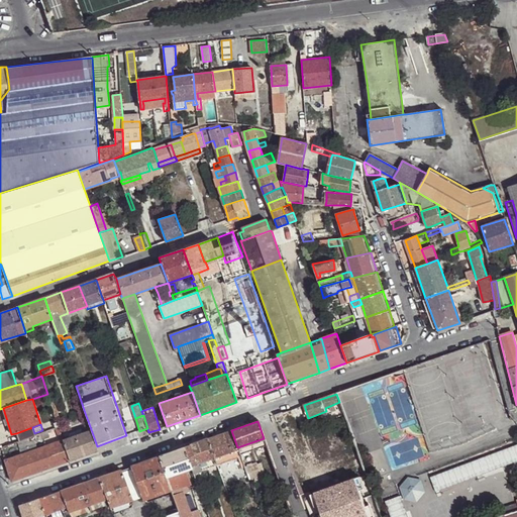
[(32,427),(16,433),(19,441),(33,436),(35,435),(34,433),(32,427)]
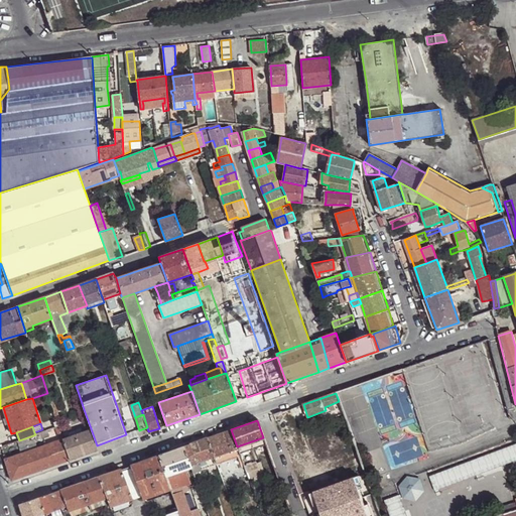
[(91,428),(62,438),(70,460),(98,449),(97,445),(91,428)]
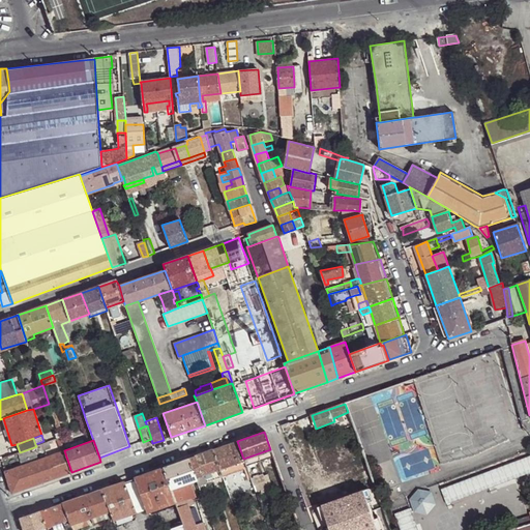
[(244,461),(243,459),(237,441),(212,449),(219,469),(244,461)]
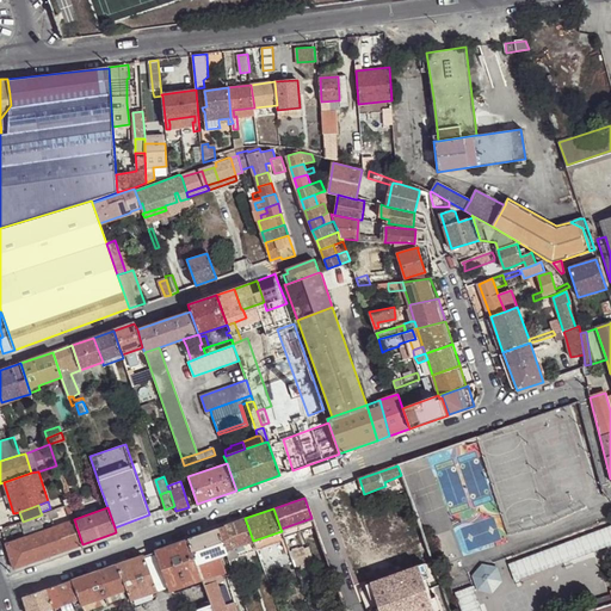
[(115,528),(116,532),(150,520),(149,514),(115,528)]
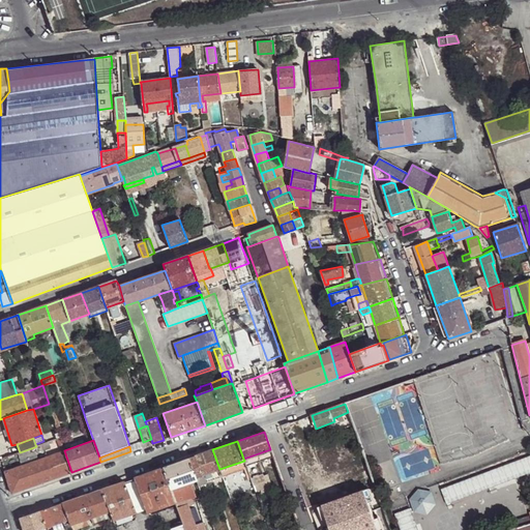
[(204,474),(219,469),(212,449),(187,459),(196,480),(200,491),(204,490),(203,483),(206,481),(206,480),(204,474)]
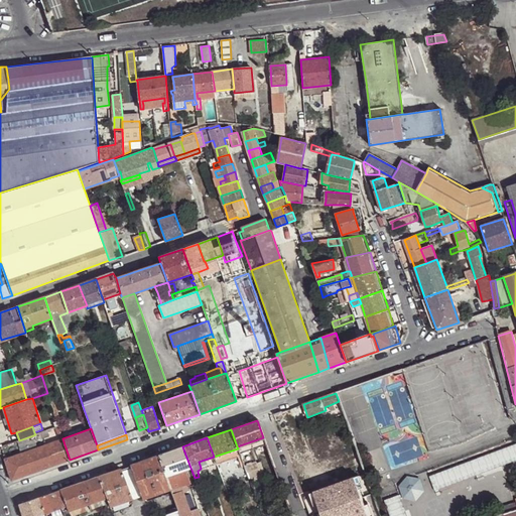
[(45,444),(52,466),(70,460),(62,438),(58,439),(46,443),(45,444)]
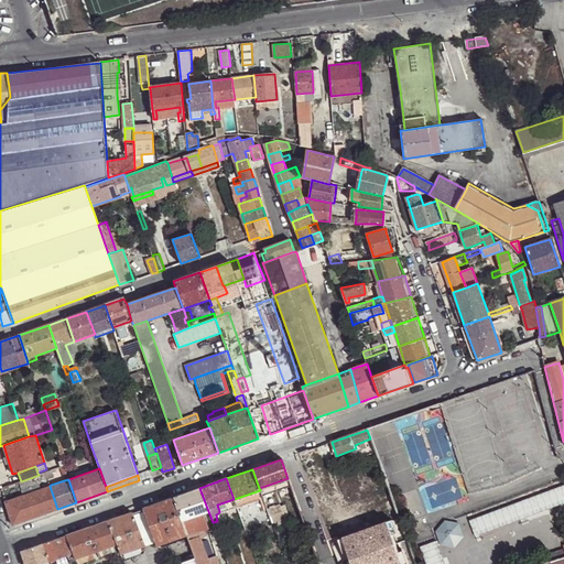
[(563,483),(476,516),(484,535),(563,505),(563,483)]
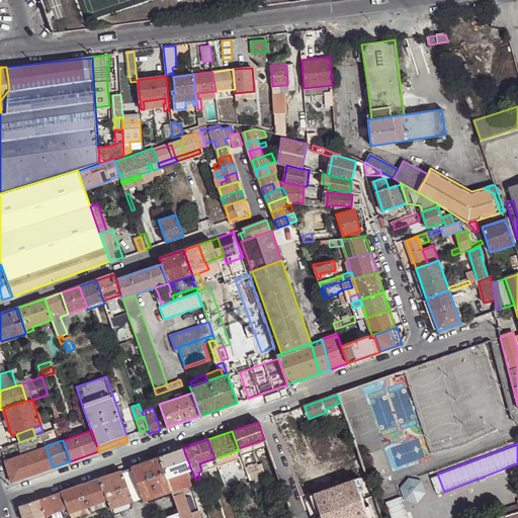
[(46,446),(4,460),(11,483),(53,467),(46,446)]
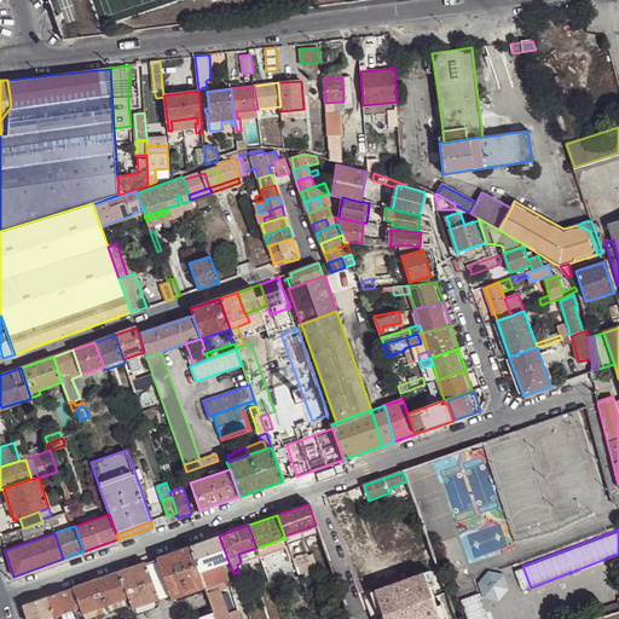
[(229,561),(219,536),(190,545),(200,571),(229,561)]
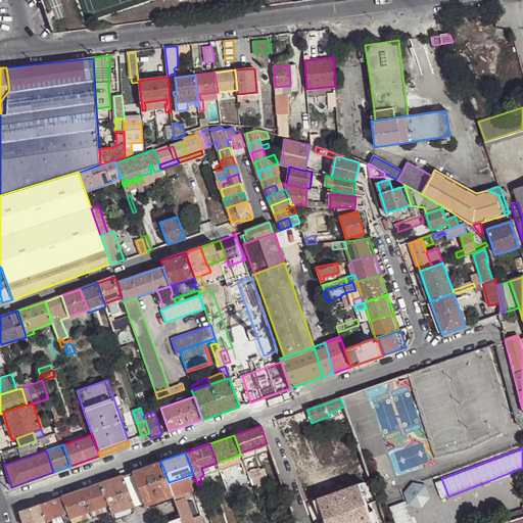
[(242,459),(241,455),(217,463),(219,468),(220,470),(243,461),(242,459)]
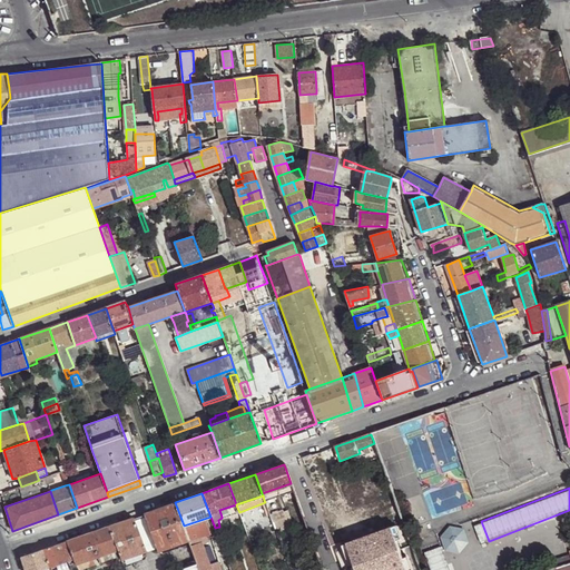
[(268,499),(264,500),(265,502),(267,509),(274,505),(272,500),(268,501),(268,499)]
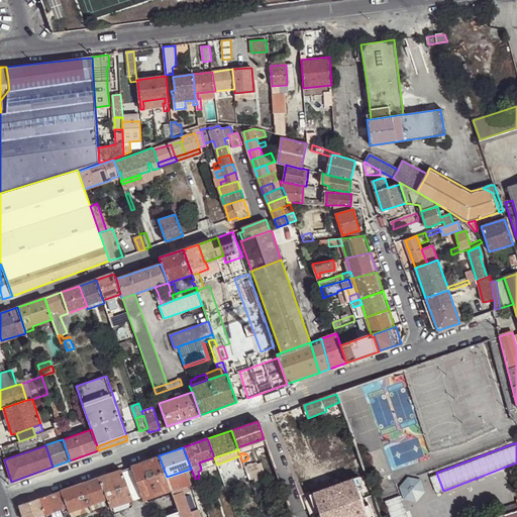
[(167,477),(159,455),(131,464),(129,467),(133,478),(141,497),(170,487),(167,477)]
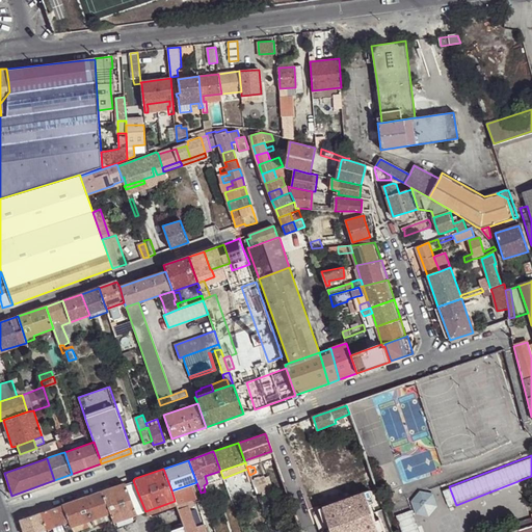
[(222,476),(220,471),(205,476),(207,482),(222,476)]
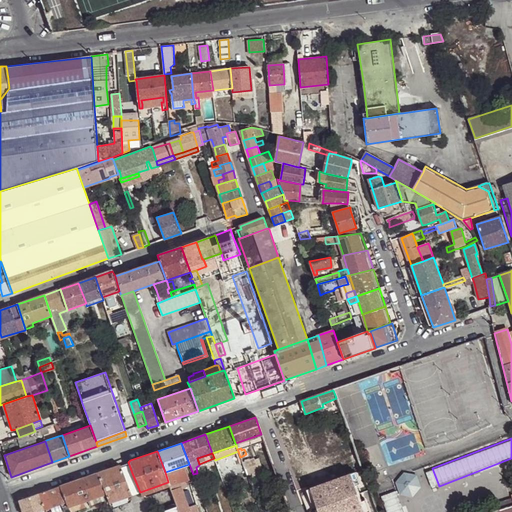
[(244,467),(245,470),(250,468),(247,459),(242,461),(244,467)]
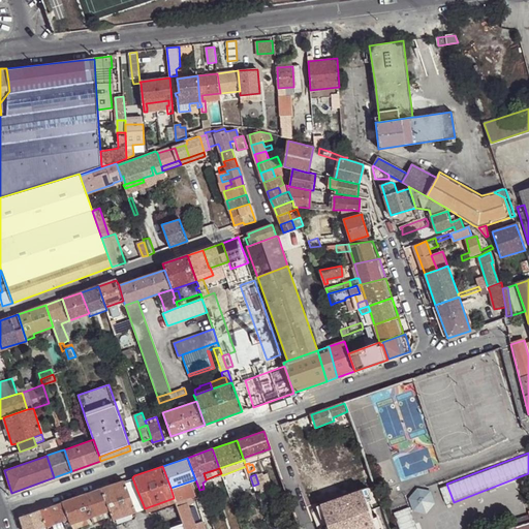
[(135,512),(124,479),(101,488),(109,509),(111,516),(113,520),(135,512)]
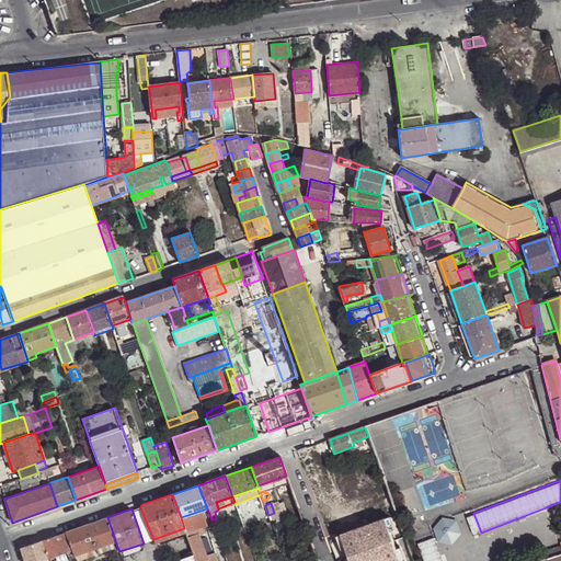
[(405,560),(381,514),(344,534),(357,560),(405,560)]
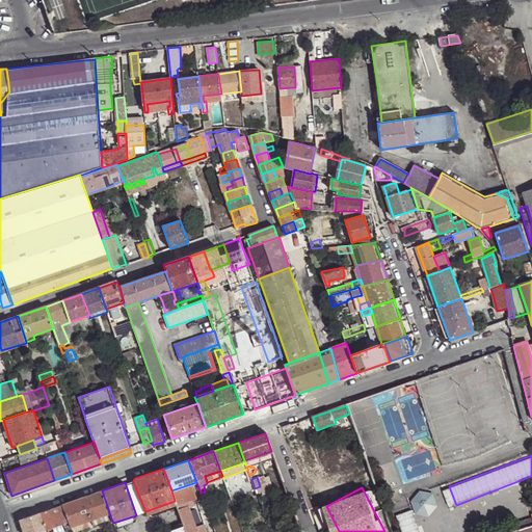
[(109,512),(102,490),(62,505),(69,525),(70,527),(90,520),(109,512)]
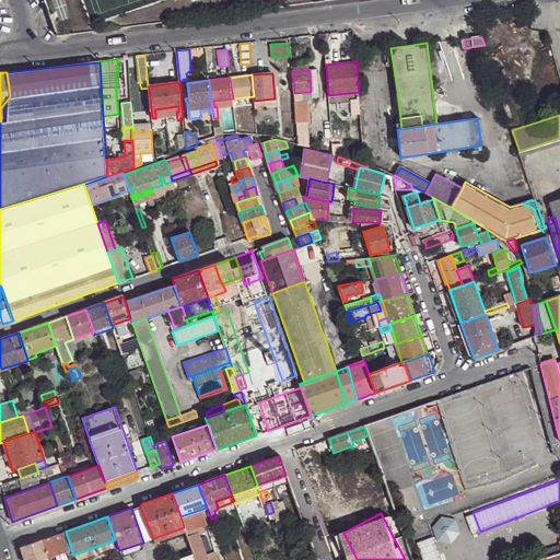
[(444,521),(436,528),(441,539),(451,541),(458,532),(454,522),(444,521)]
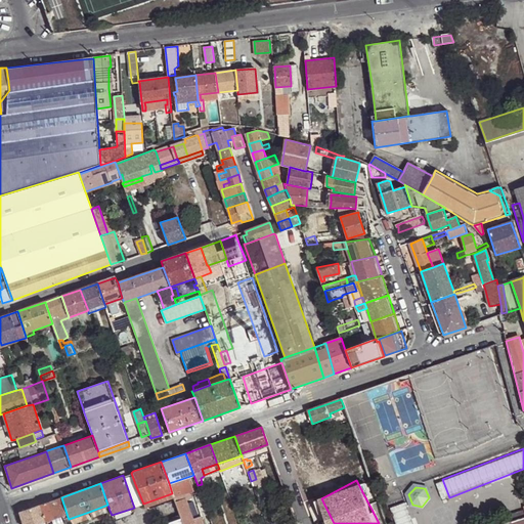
[(173,496),(172,493),(143,504),(144,505),(148,508),(174,498),(173,496)]
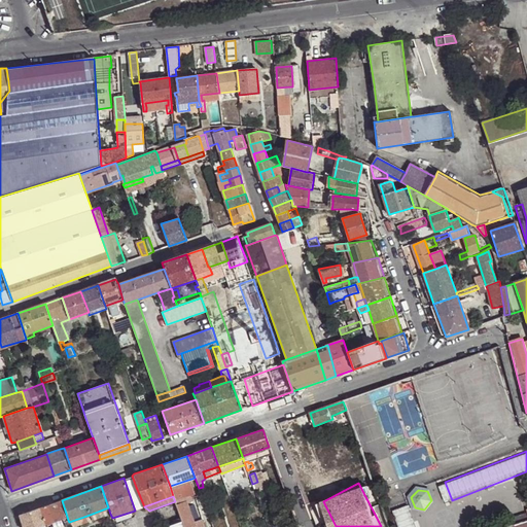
[(68,520),(62,500),(39,507),(44,524),(62,518),(64,522),(68,520)]
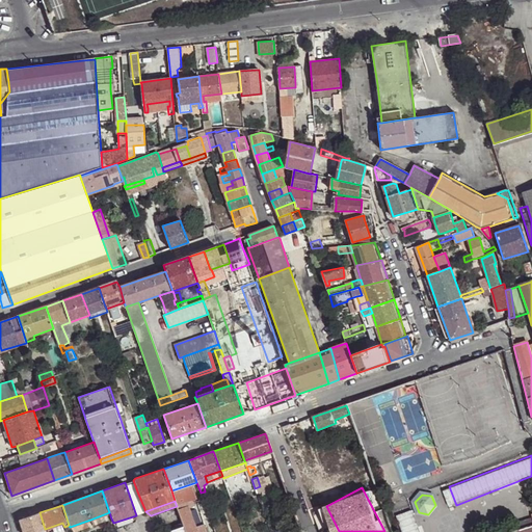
[(186,531),(194,531),(197,531),(198,531),(189,505),(182,508),(178,509),(184,526),(186,531)]
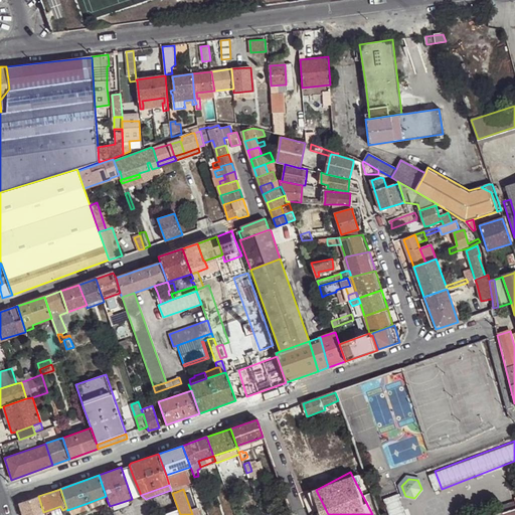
[(193,493),(186,495),(192,510),(199,507),(193,493)]
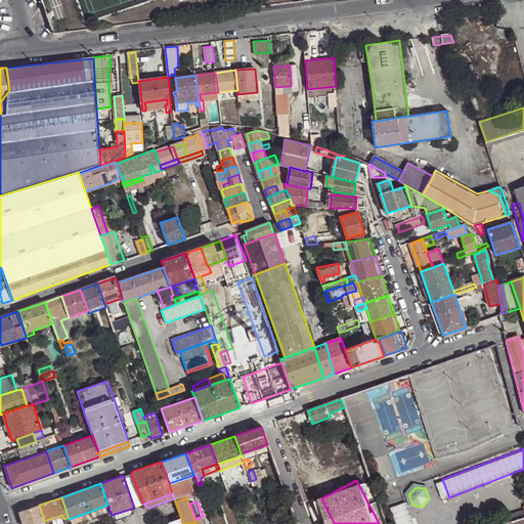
[(174,504),(156,511),(158,516),(176,510),(174,504)]
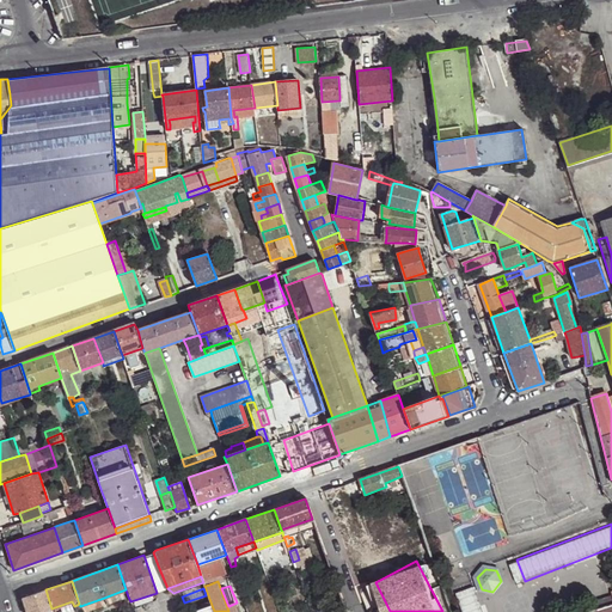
[(51,609),(46,589),(22,598),(26,611),(42,611),(44,611),(51,609)]
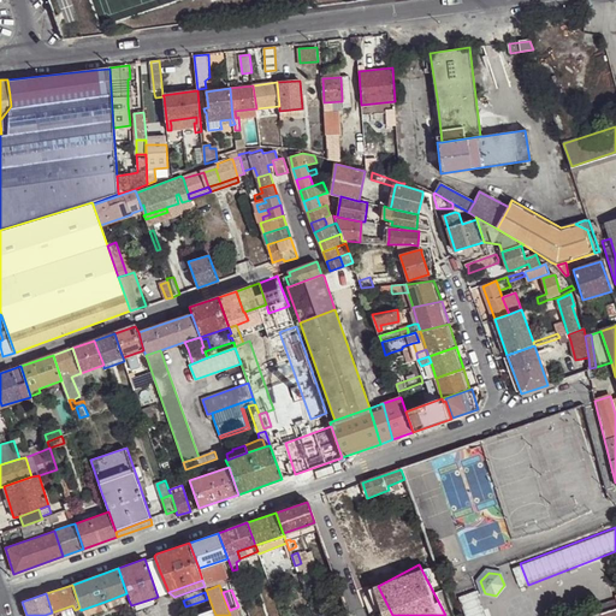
[(107,608),(129,600),(126,593),(105,602),(107,608)]
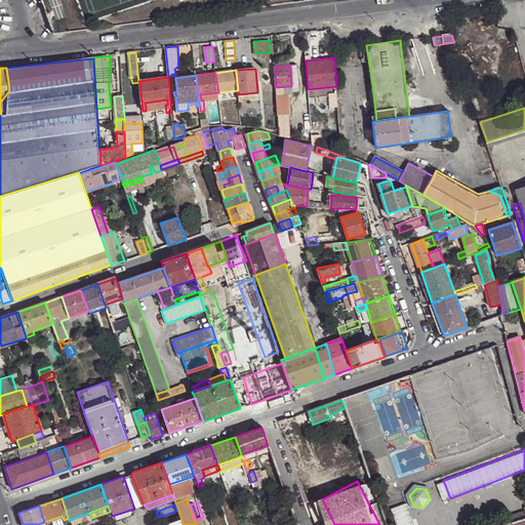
[(423,524),(419,513),(401,519),(403,524),(423,524)]
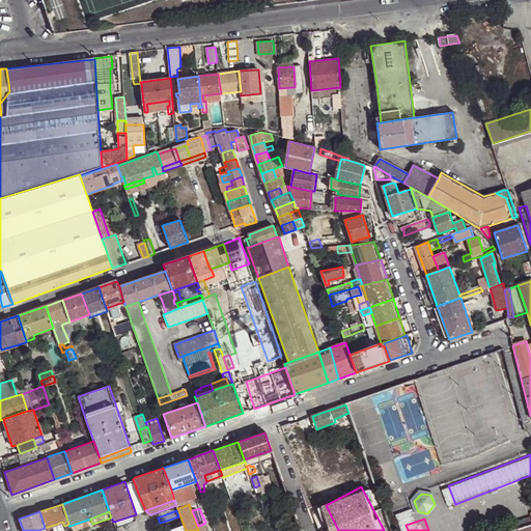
[(512,530),(530,525),(530,519),(510,525),(512,530)]
